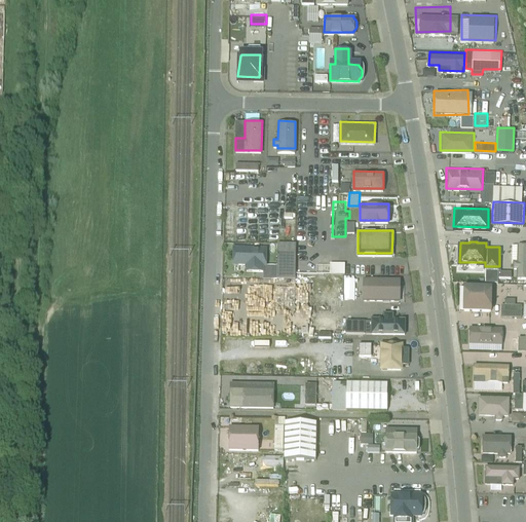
[(512,260),(514,260),(514,267),(518,267),(517,276),(525,276),(525,244),(514,244),(512,244),(512,260)]
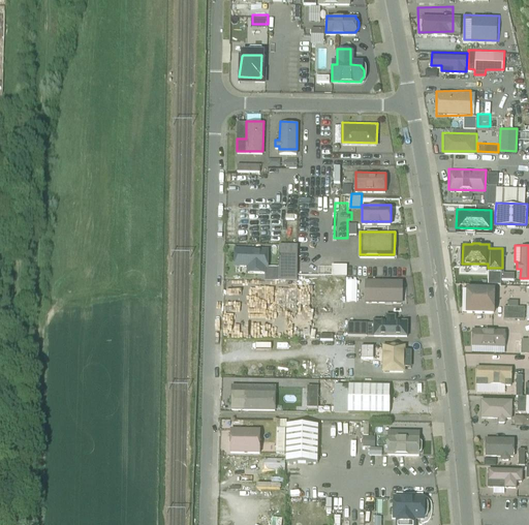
[(268,247),(235,246),(235,263),(248,264),(248,270),(265,271),(265,264),(268,265),(268,247)]
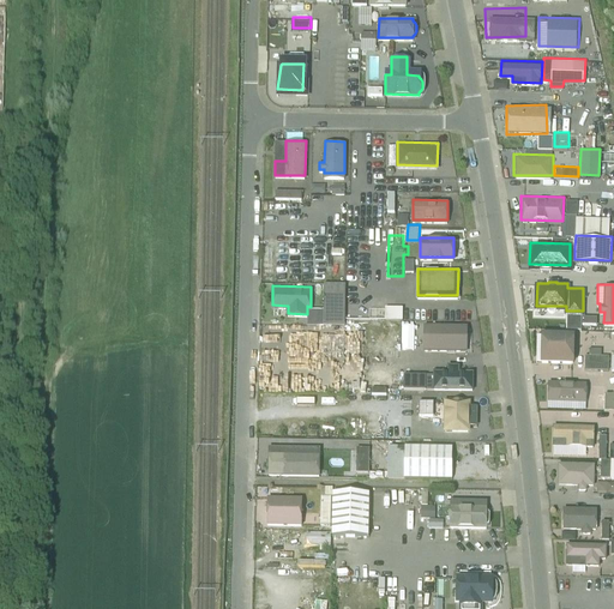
[(386,303),(386,315),(404,317),(404,303),(386,303)]
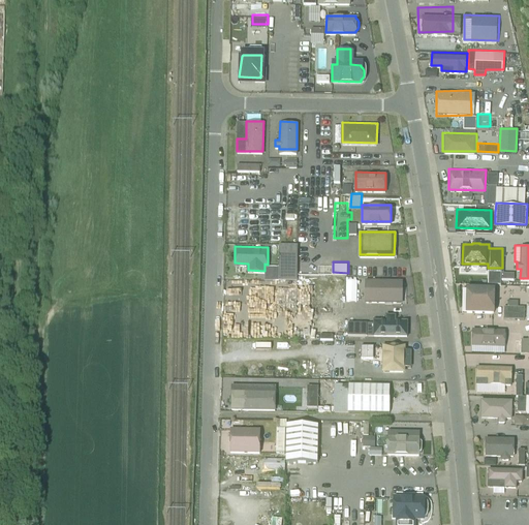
[(397,263),(363,263),(363,275),(397,275),(397,263)]
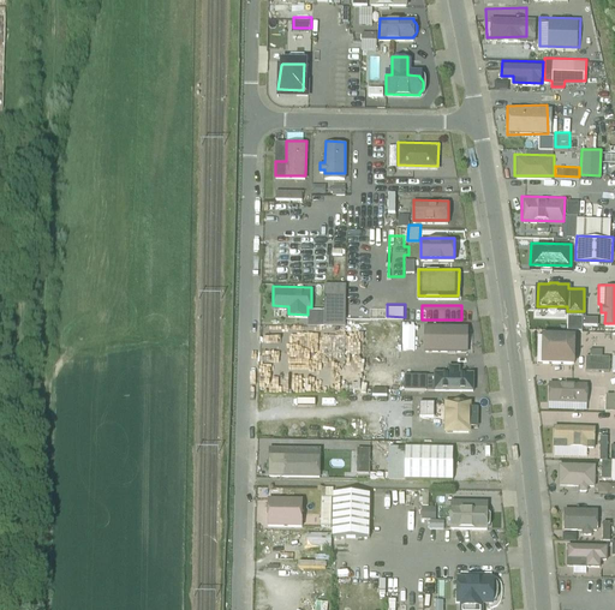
[(425,324),(425,348),(466,348),(467,324),(425,324)]
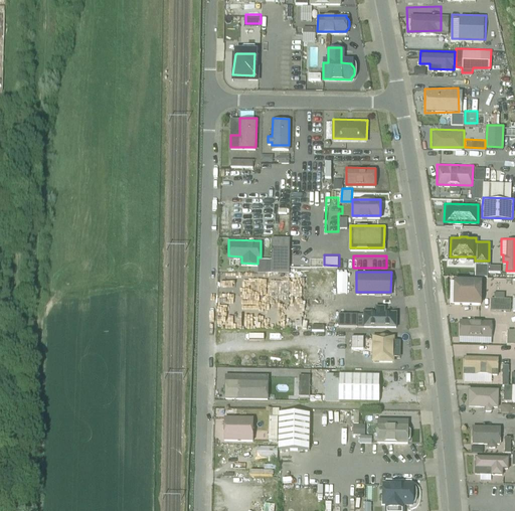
[(483,279),(454,280),(454,303),(483,303),(483,279)]
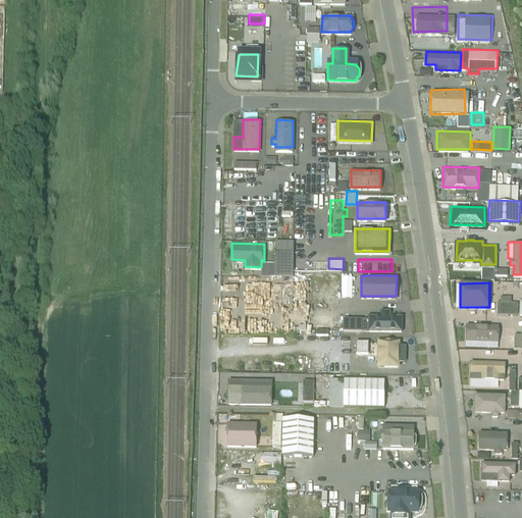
[(497,312),(517,312),(518,301),(498,300),(497,312)]
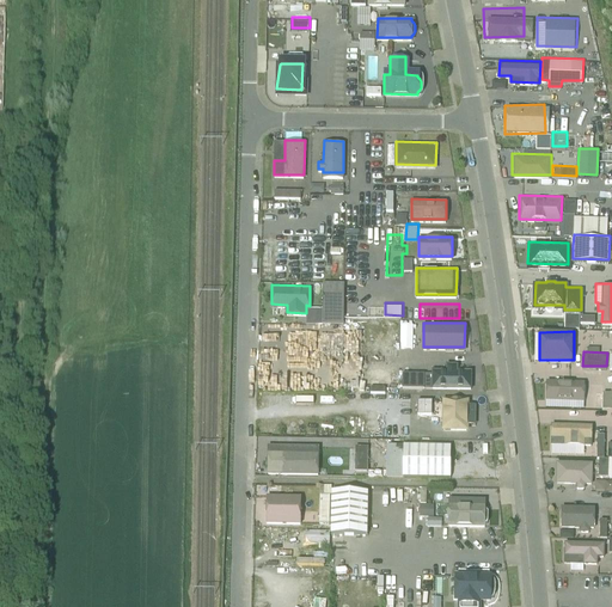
[(366,363),(366,379),(399,379),(399,365),(366,363)]
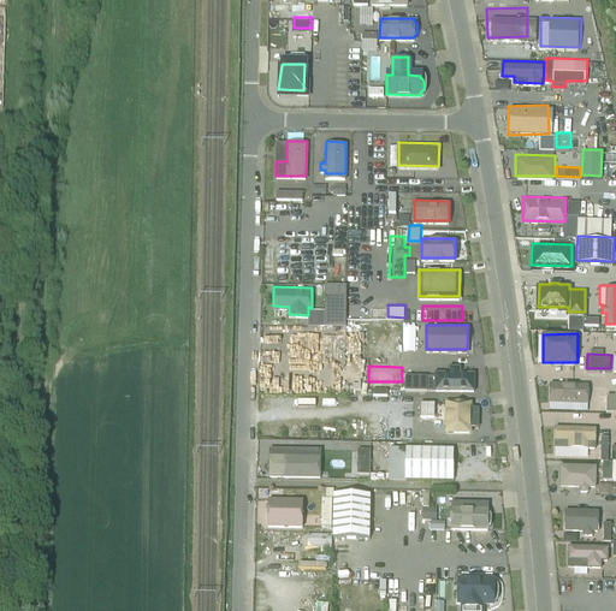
[(474,371),(436,371),(436,387),(474,389),(474,371)]
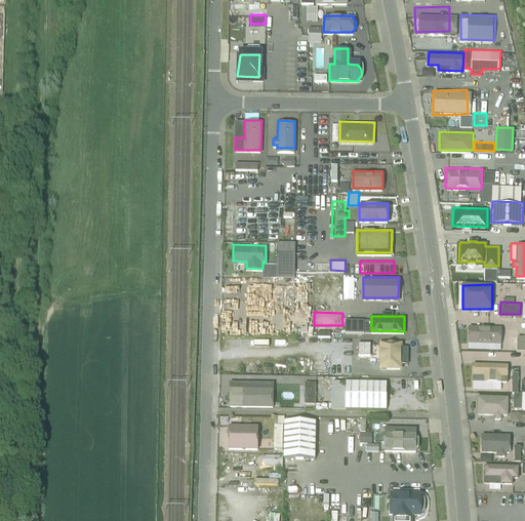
[(505,324),(467,325),(467,345),(505,345),(505,324)]
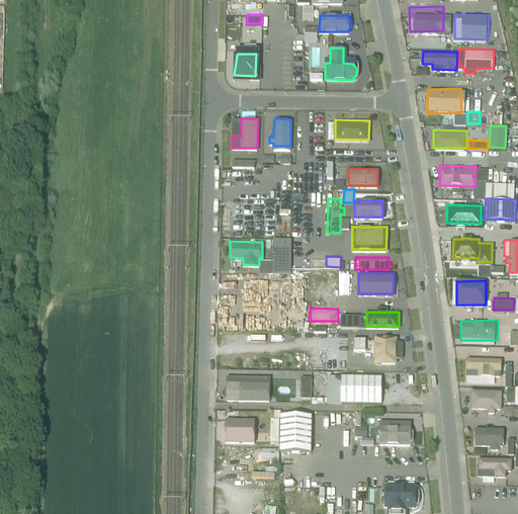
[(366,347),(366,336),(355,336),(355,347),(366,347)]
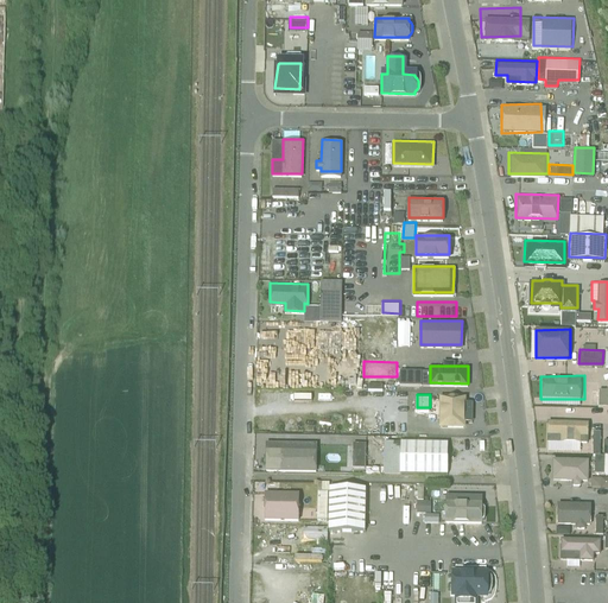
[(464,395),(442,395),(441,424),(463,424),(463,419),(472,419),(473,399),(464,399),(464,395)]
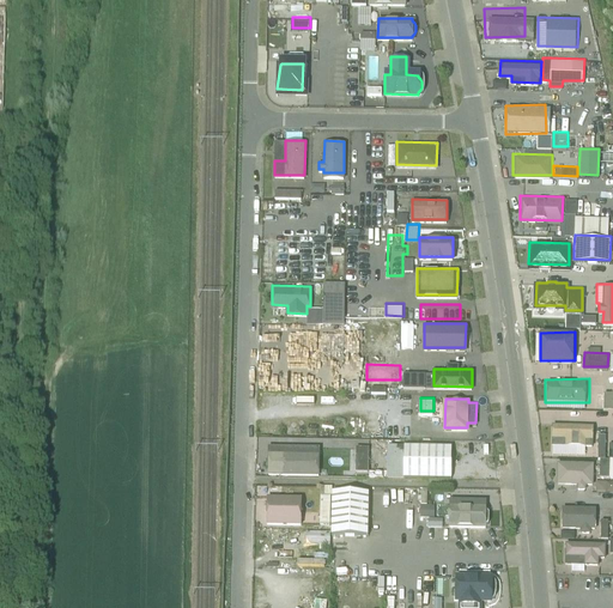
[(593,421),(548,421),(548,445),(593,445),(593,421)]
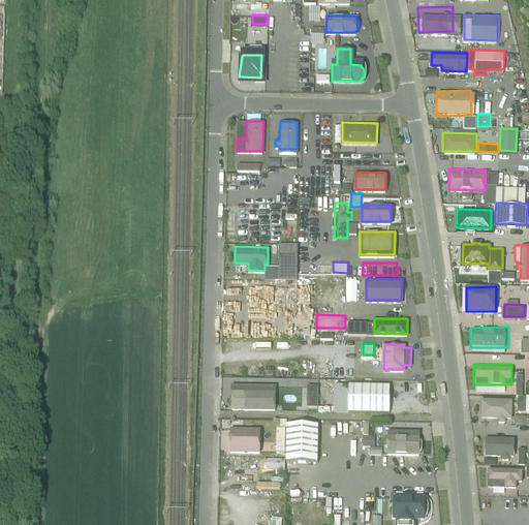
[(308,381),(308,404),(318,404),(319,382),(308,381)]
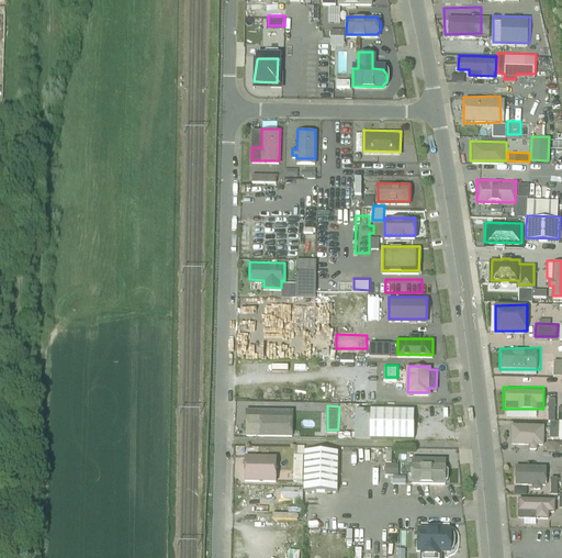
[(247,406),(247,433),(294,434),(294,406),(247,406)]
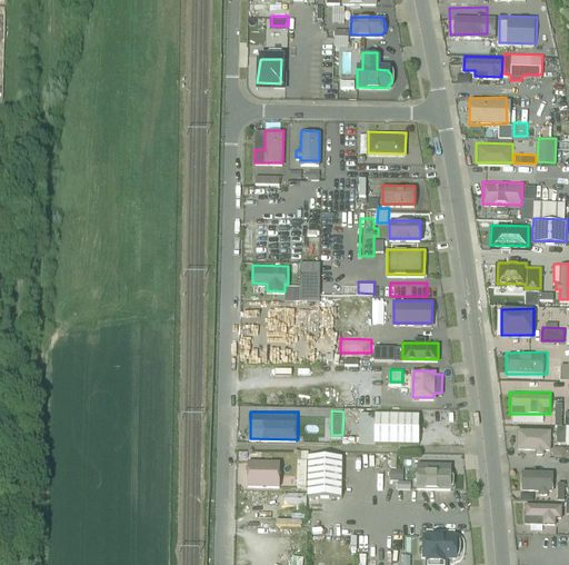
[(416,417),(370,417),(370,443),(416,443),(416,417)]
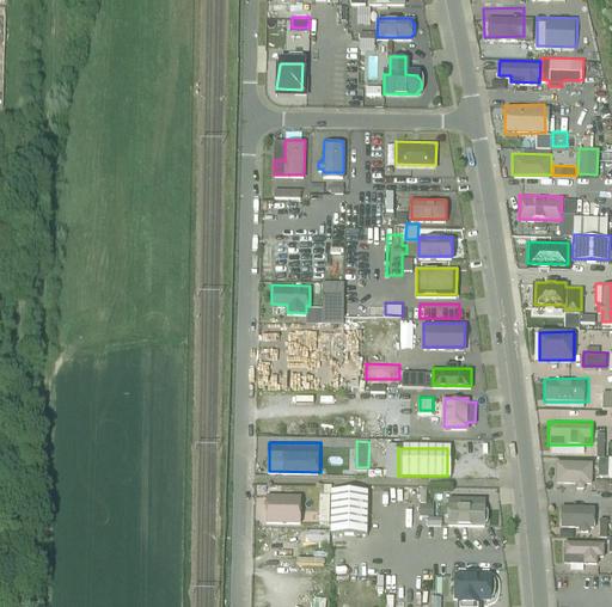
[(599,473),(609,474),(610,455),(607,455),(604,455),(599,455),(599,473)]
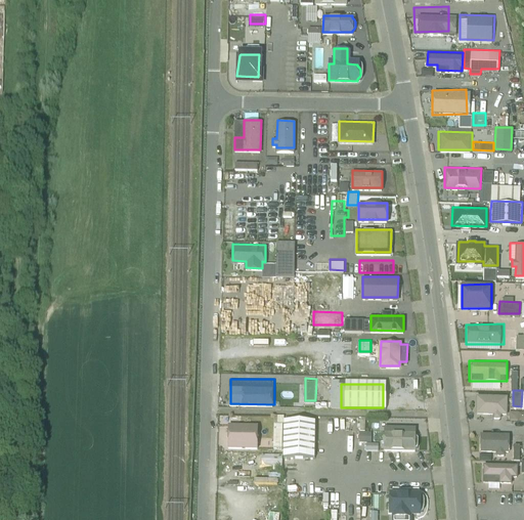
[(507,395),(475,395),(476,414),(508,414),(507,395)]
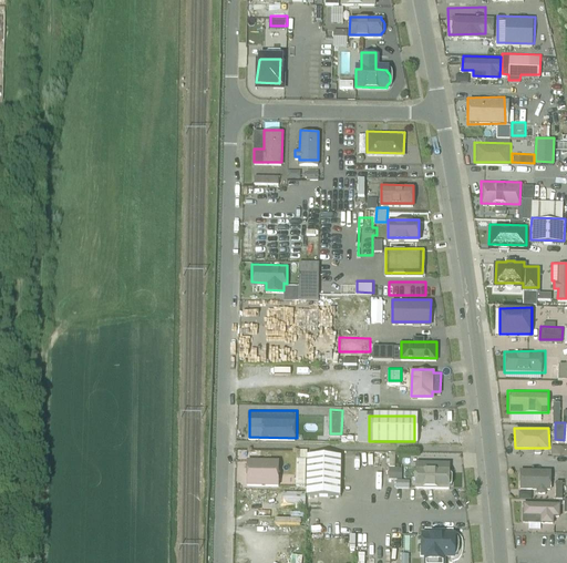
[(306,456),(307,495),(337,497),(337,456),(306,456)]
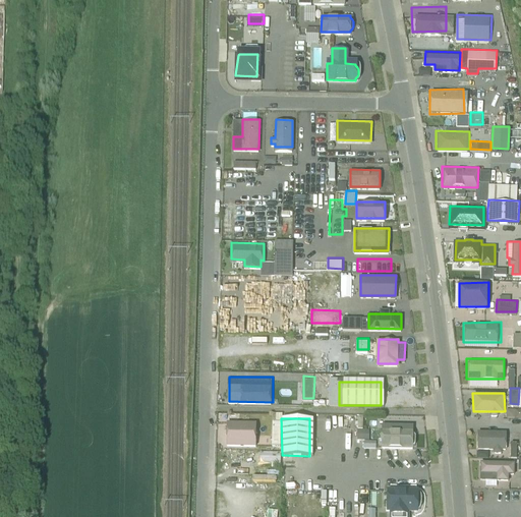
[(412,420),(377,420),(377,446),(412,446),(412,420)]
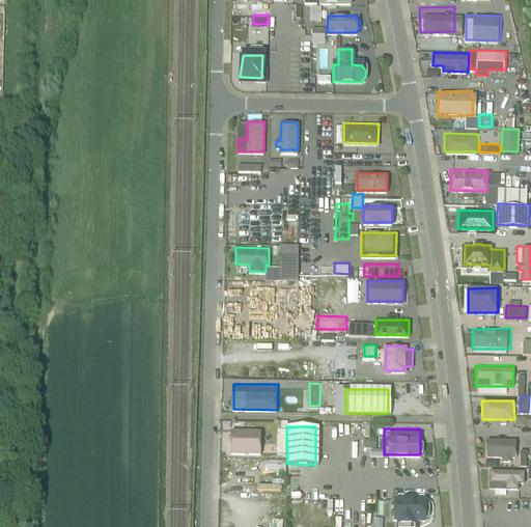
[(376,446),(376,435),(364,435),(364,446),(376,446)]
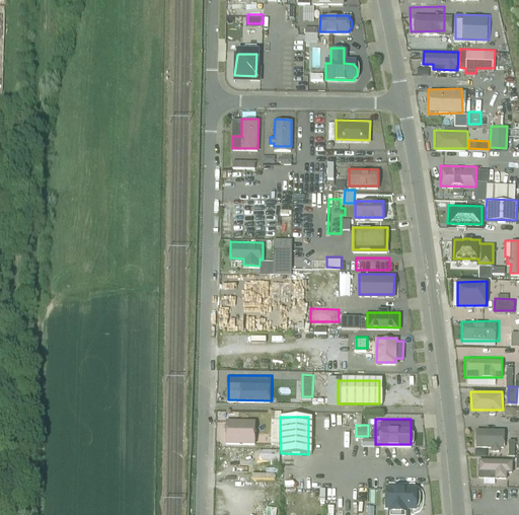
[(257,426),(238,426),(238,442),(256,443),(257,426)]
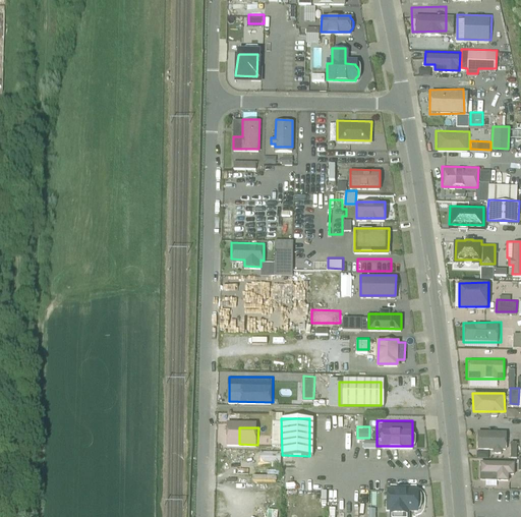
[(489,448),(508,449),(508,428),(478,427),(478,453),(489,454),(489,448)]
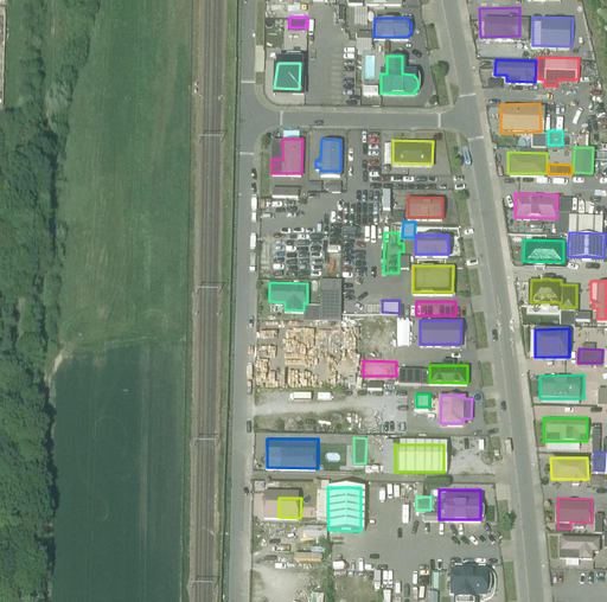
[(599,535),(558,535),(558,549),(576,550),(576,557),(592,557),(592,550),(598,550),(599,535)]
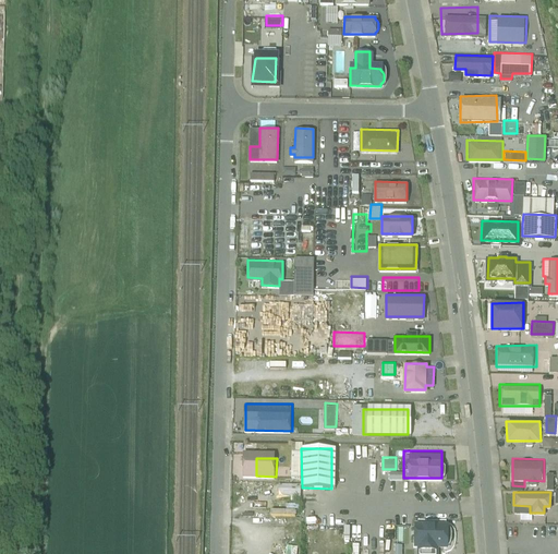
[(448,521),(413,520),(412,545),(447,546),(448,521)]
